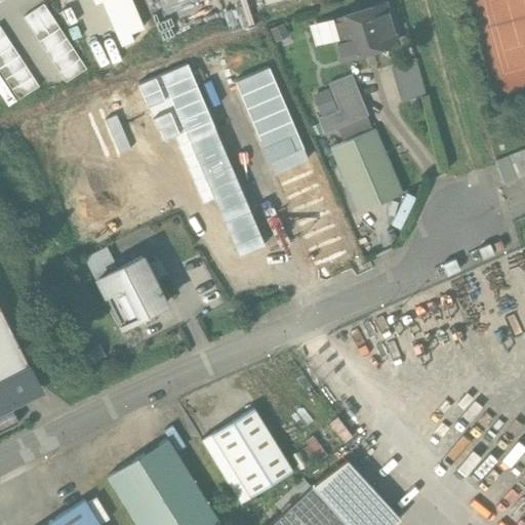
[(18,14),(59,83),(81,70),(40,2),(18,14)]
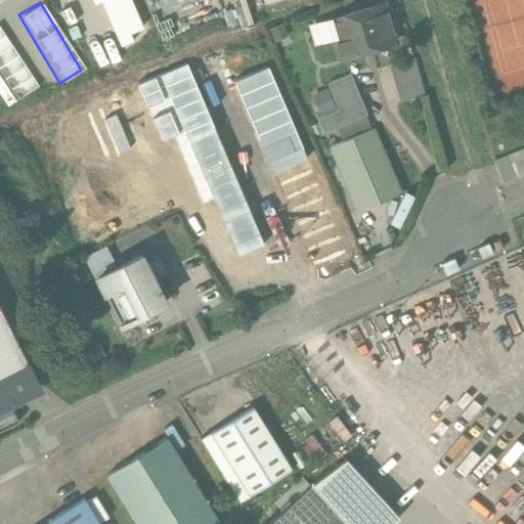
[(384,6),(333,23),(332,19),(314,25),(320,46),(334,42),(340,61),(396,44),(384,6)]
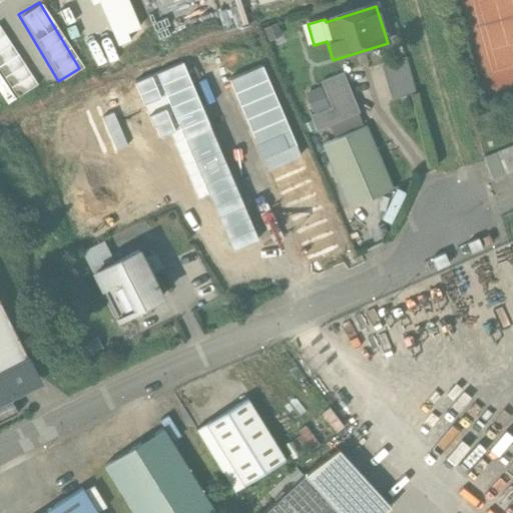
[(0,28),(0,76),(14,97),(35,83),(0,28)]
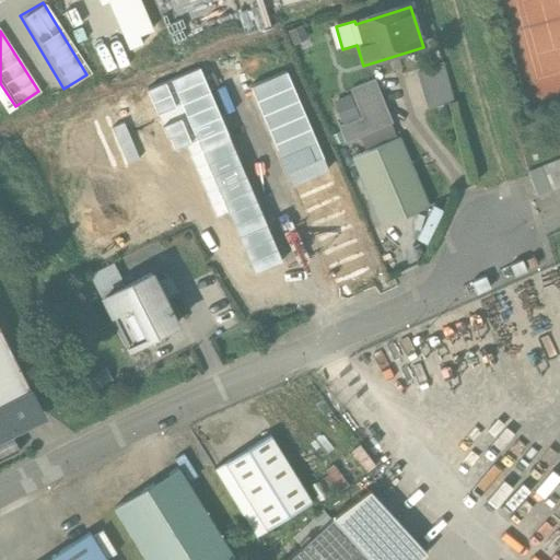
[(413,63),(419,103),(450,100),(444,60),(413,63)]
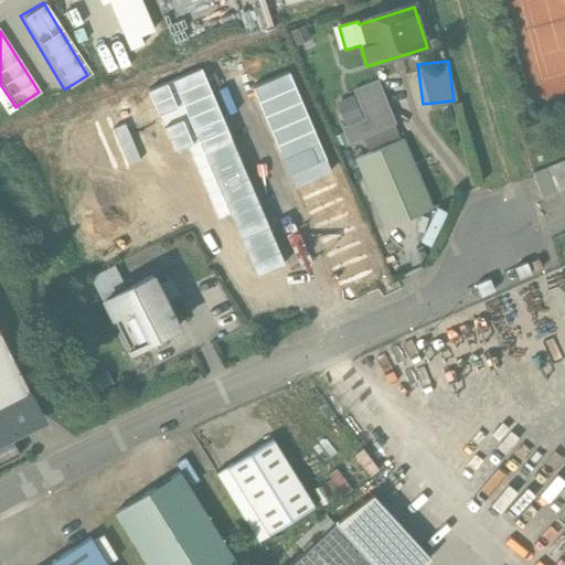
[(379,83),(354,93),(365,119),(340,129),(348,146),(396,126),(379,83)]
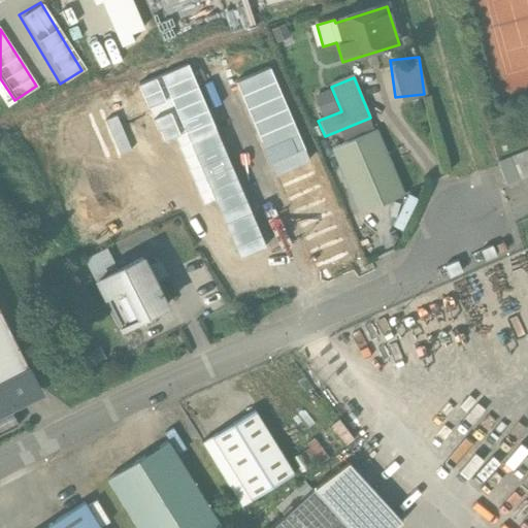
[(377,133),(331,152),(359,218),(405,198),(377,133)]
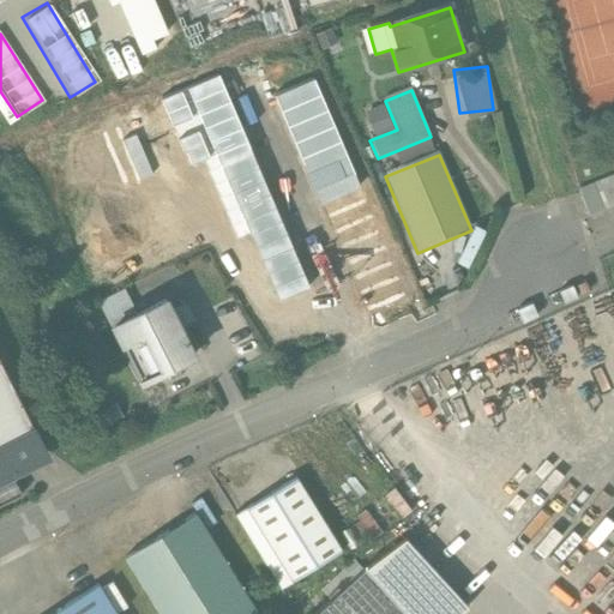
[(613,208),(613,176),(579,192),(590,218),(613,208)]
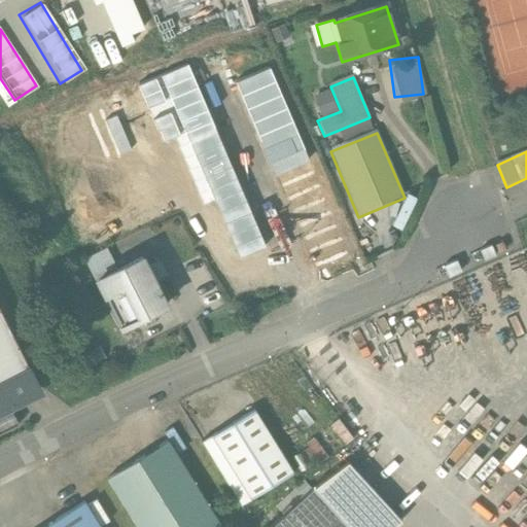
[(107,250),(84,261),(96,283),(105,278),(117,272),(107,250)]
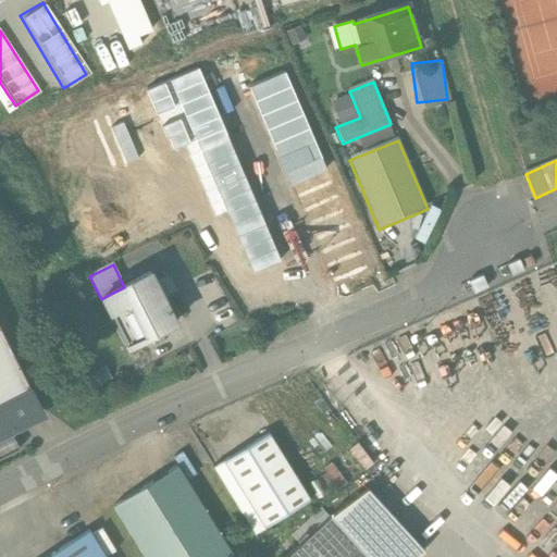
[(168,279),(156,285),(150,274),(124,287),(111,294),(137,345),(176,325),(162,297),(173,292),(168,279)]
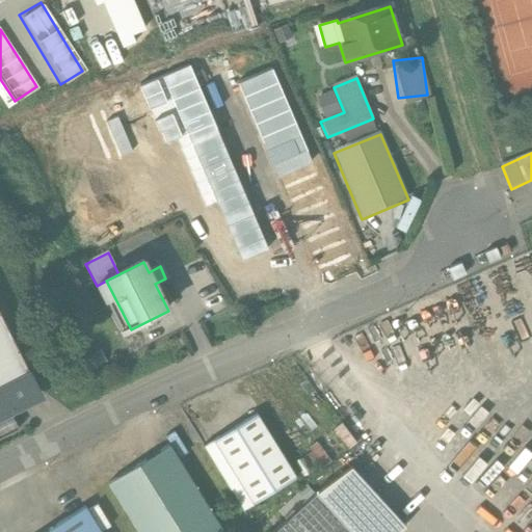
[(0,383),(29,370),(0,313),(0,383)]
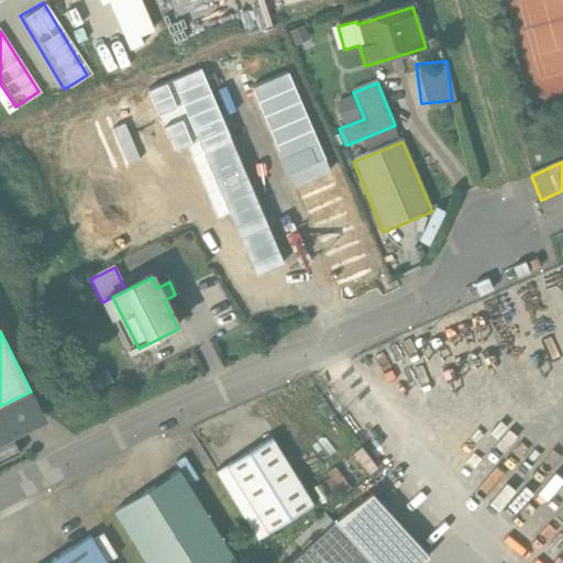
[(31,392),(0,406),(0,434),(7,432),(10,439),(11,439),(8,432),(43,415),(31,392)]
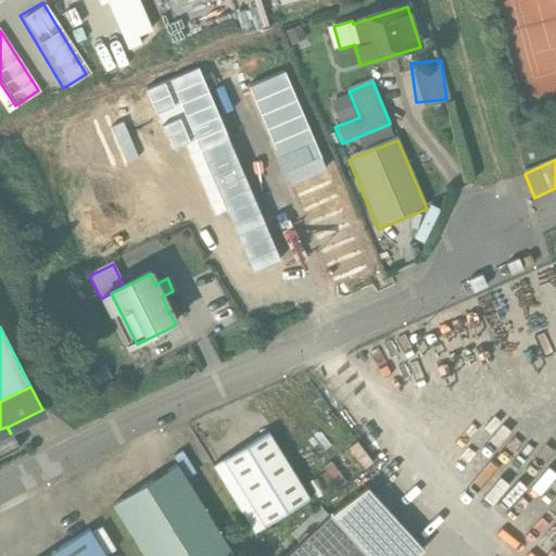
[(213,469),(254,535),(310,502),(268,434),(213,469)]
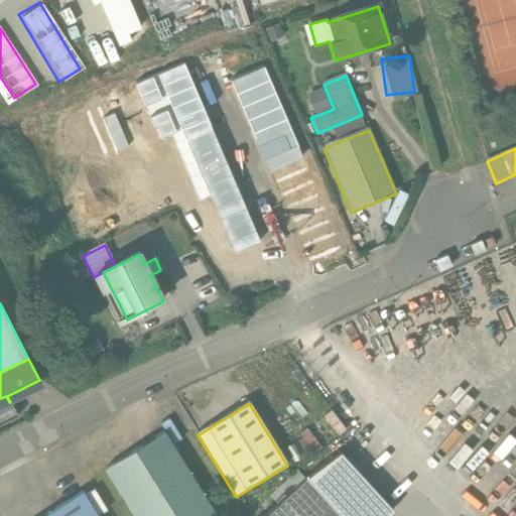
[(215,515),(164,433),(105,471),(133,515),(215,515)]
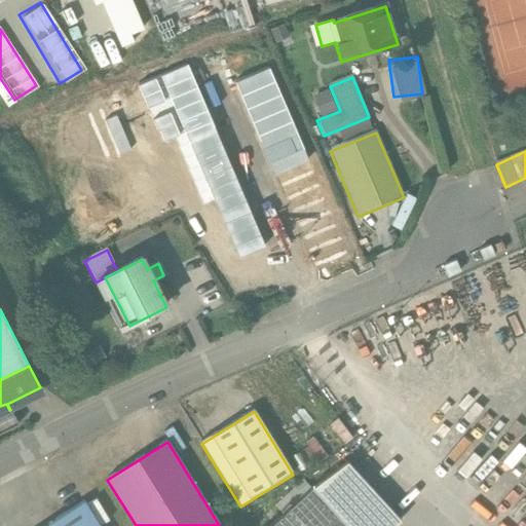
[(398,525),(400,524),(347,465),(312,490),(272,525),(398,525)]
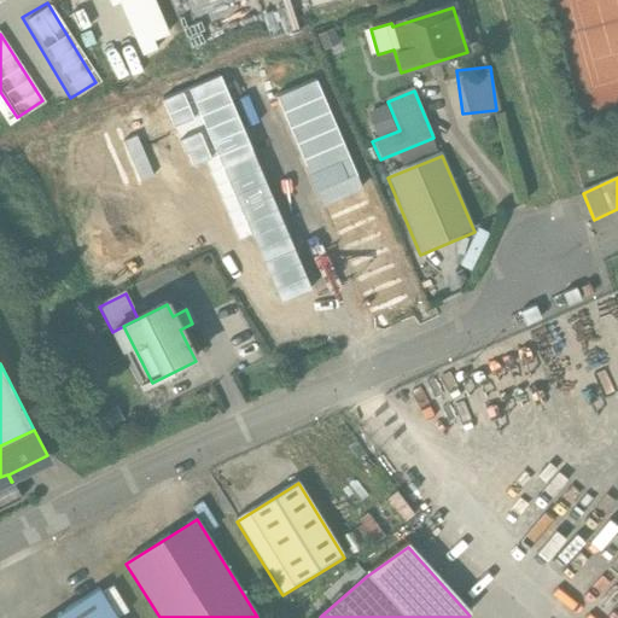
[(54,617),(115,617),(99,590),(54,617)]
